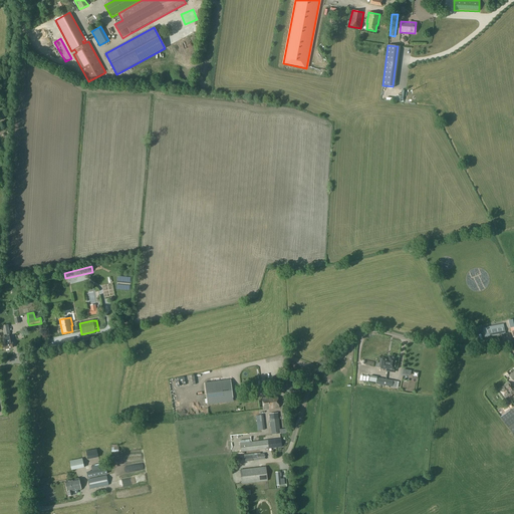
[(4,335),(5,335),(6,339),(3,340),(4,343),(2,343),(2,344),(2,347),(3,348),(5,348),(5,349),(13,348),(12,342),(11,342),(10,339),(9,334),(10,334),(8,324),(2,326),(4,335)]
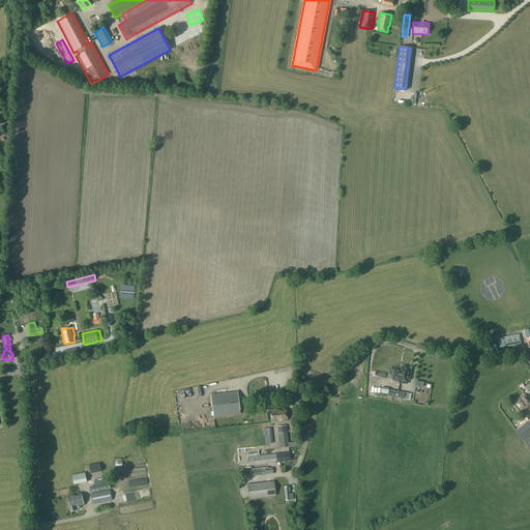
[(500,348),(520,344),(520,339),(499,343),(500,348)]
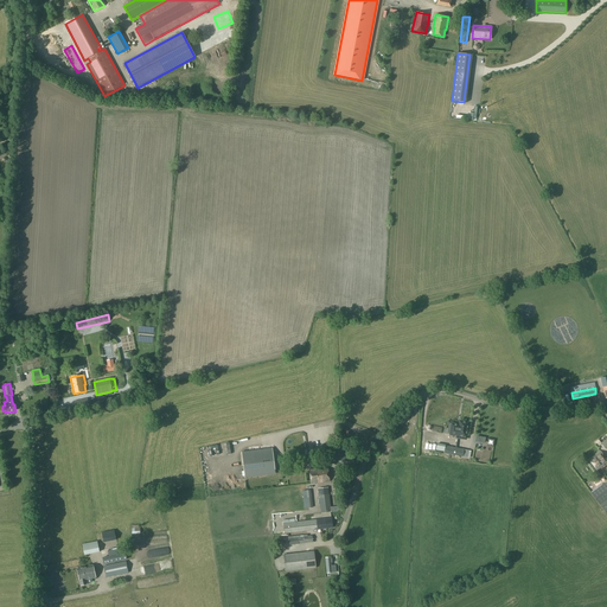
[(87,400),(74,403),(75,410),(89,408),(87,400)]
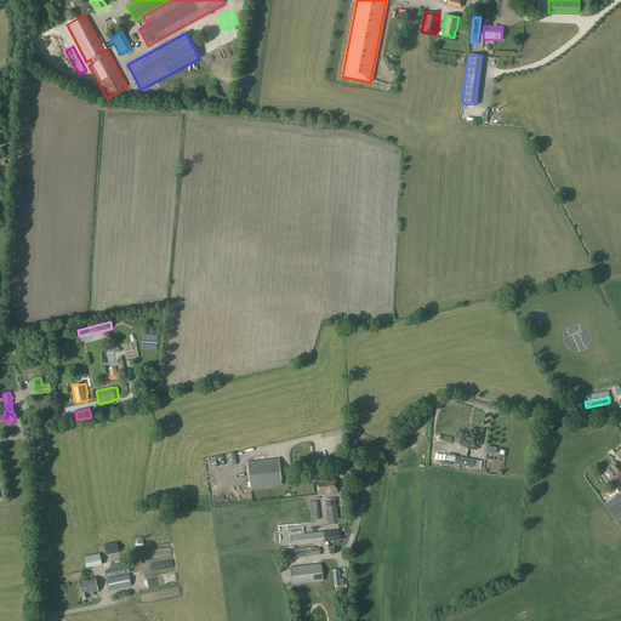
[(468,431),(468,436),(461,434),(460,444),(466,445),(476,446),(478,433),(468,431)]
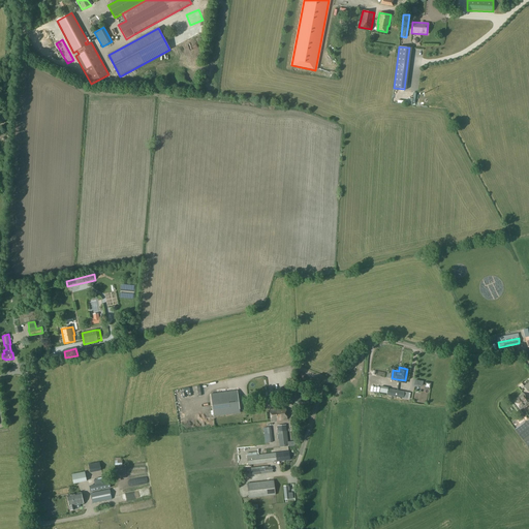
[(387,389),(386,395),(407,399),(409,393),(387,389)]
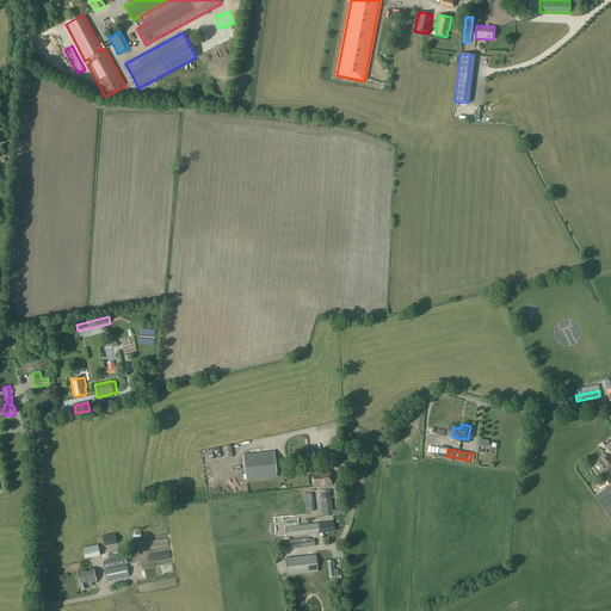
[(349,450),(338,451),(341,467),(350,464),(349,450)]
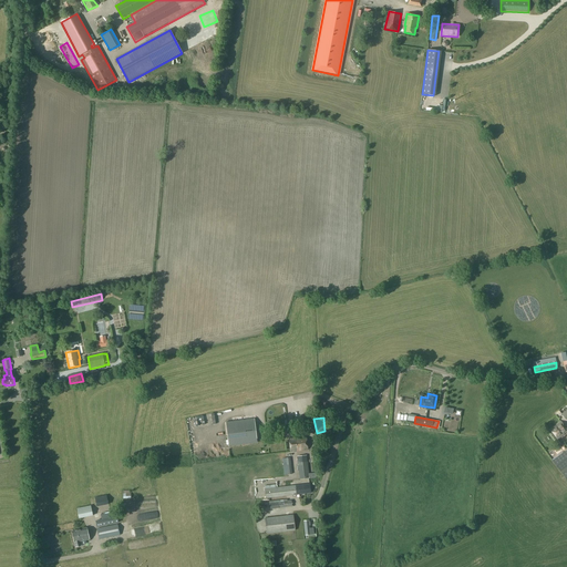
[(254,419),(226,422),(229,446),(257,443),(254,419)]
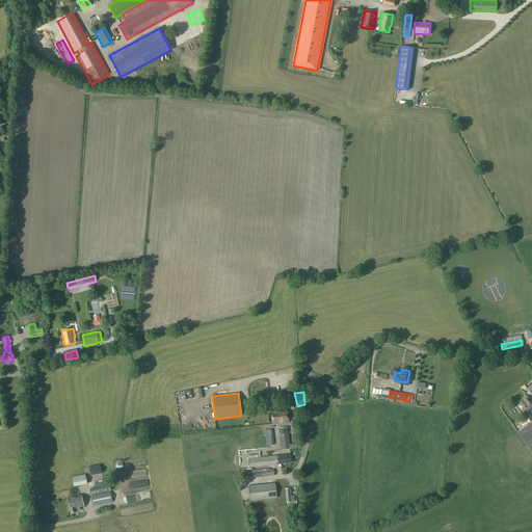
[(516,403),(523,411),(531,404),(531,403),(526,396),(516,403)]
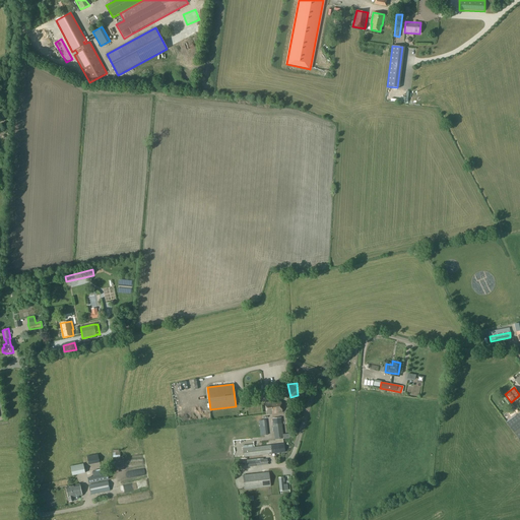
[(266,414),(282,412),(280,401),(265,403),(266,414)]
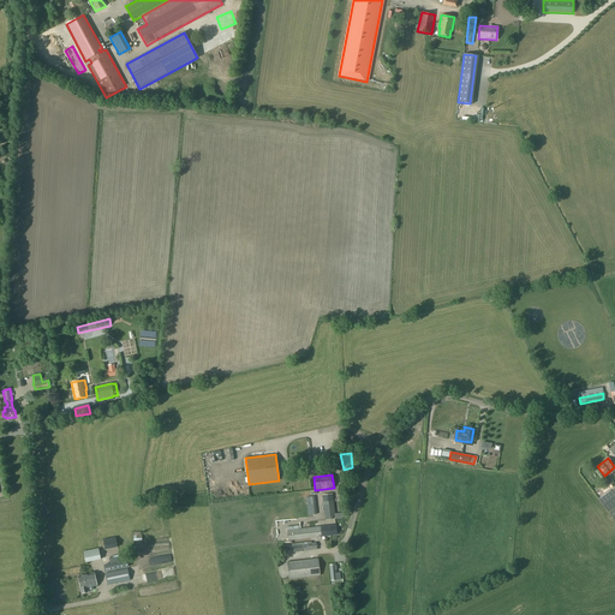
[(614,489),(599,501),(614,521),(614,489)]
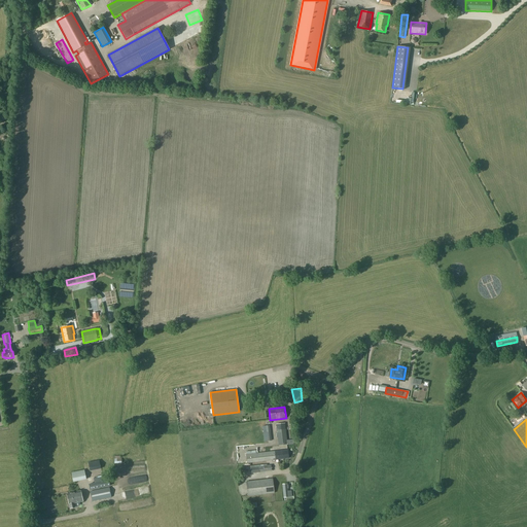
[(278,446),(287,445),(285,423),(276,424),(278,446)]
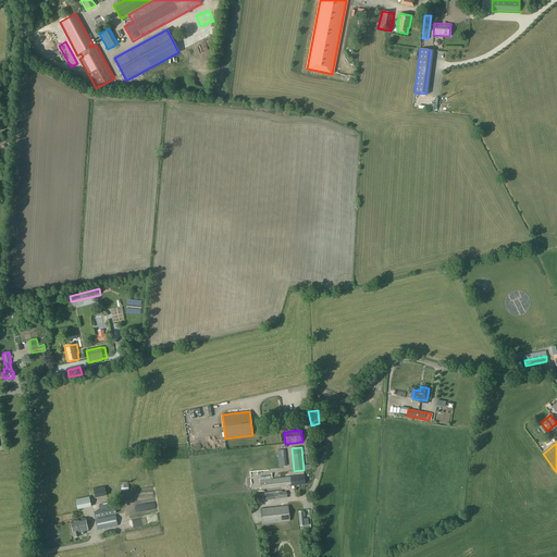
[(305,484),(304,475),(260,481),(261,490),(305,484)]
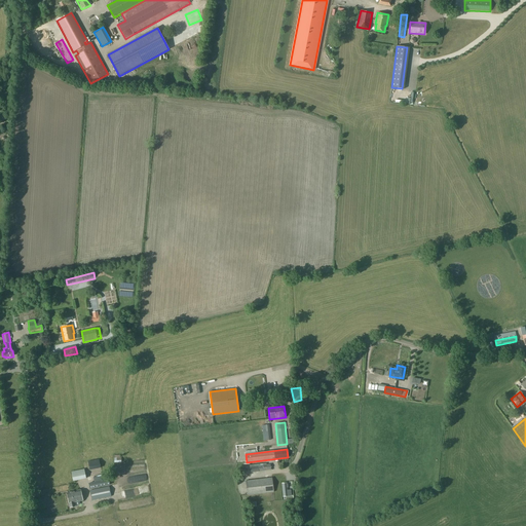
[(270,464),(263,465),(263,463),(250,465),(251,473),(271,470),(270,464)]
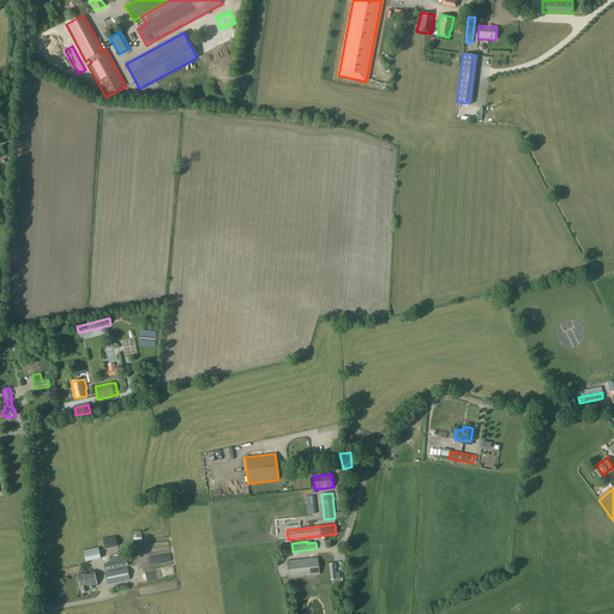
[(85,561),(101,559),(98,548),(84,551),(85,561)]
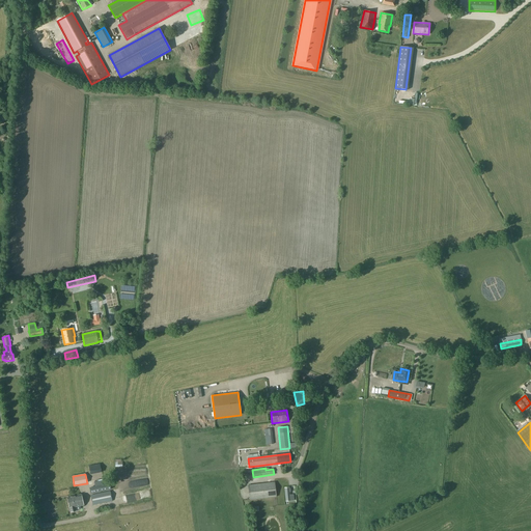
[(90,494),(108,491),(106,480),(94,482),(95,486),(89,487),(90,494)]
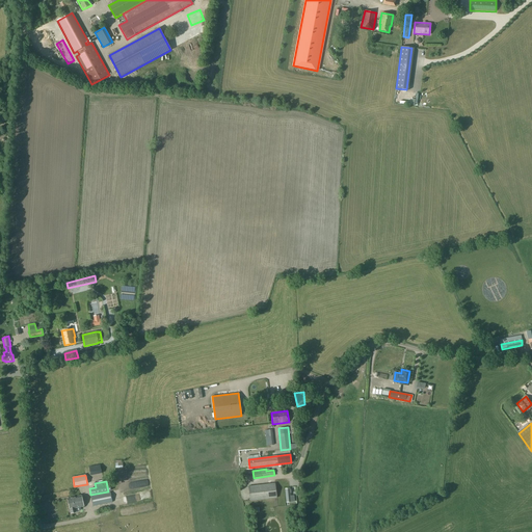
[(250,501),(276,498),(275,483),(248,487),(250,501)]
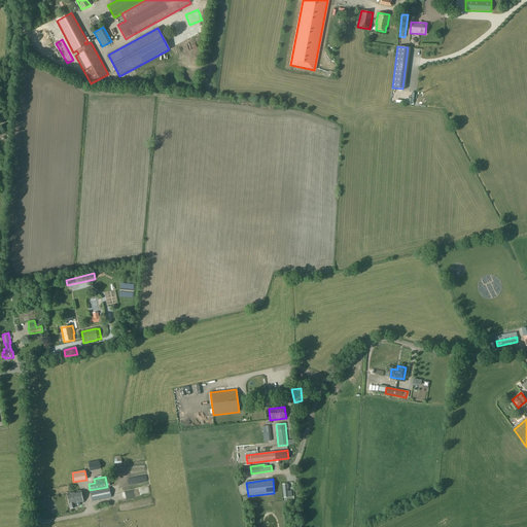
[(287,484),(282,485),(283,497),(291,496),(291,492),(288,492),(287,488),(288,488),(288,485),(287,485),(287,484)]
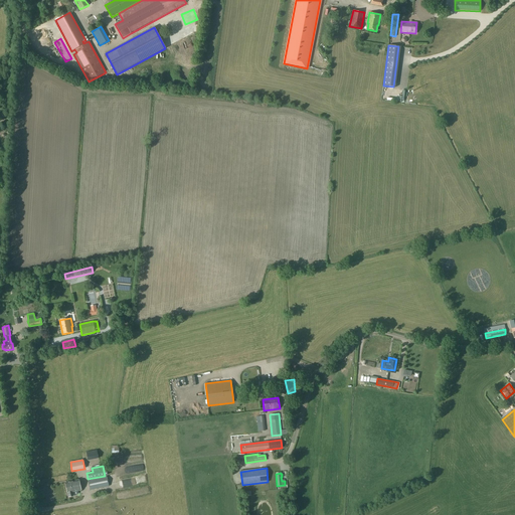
[(88,480),(90,490),(109,486),(107,476),(88,480)]
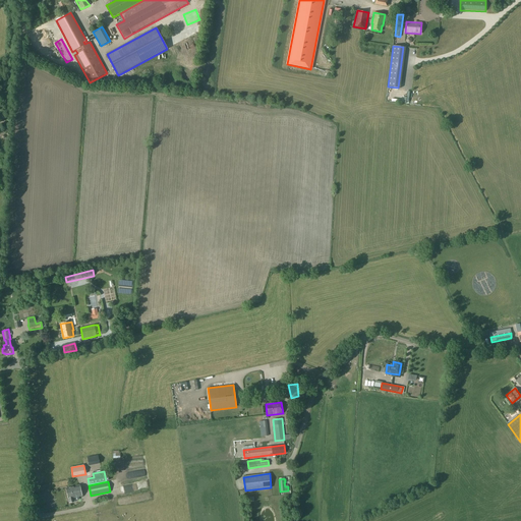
[(75,502),(74,498),(82,496),(80,485),(66,488),(68,499),(69,503),(75,502)]
